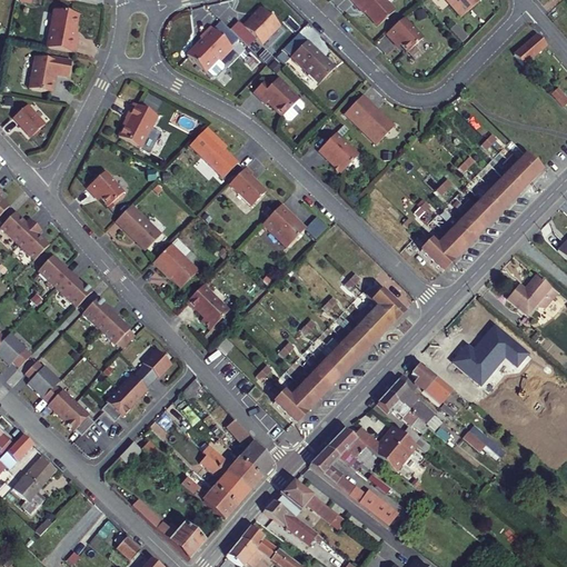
[(349,0),(360,12),(361,11),(377,28),(395,12),(387,3),(390,0),(349,0)]
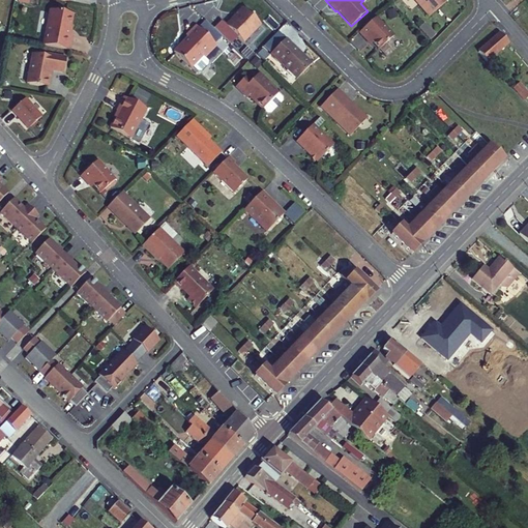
[(413,0),(428,16),(445,0),(413,0)]
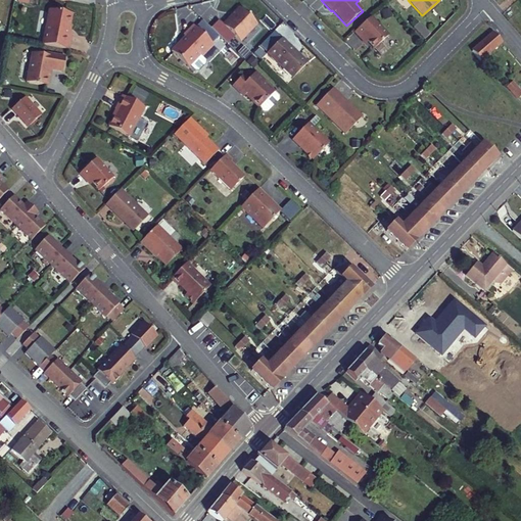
[(235,35),(240,40),(248,32),(247,31),(256,21),(240,6),(230,17),(229,16),(223,22),(219,18),(210,27),(227,43),(235,35)]
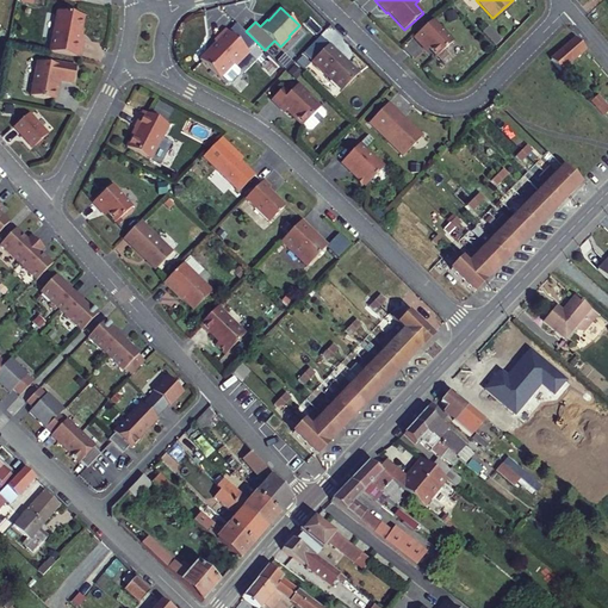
[(57,11),(49,51),(79,59),(84,41),(79,39),(84,17),(57,11)]
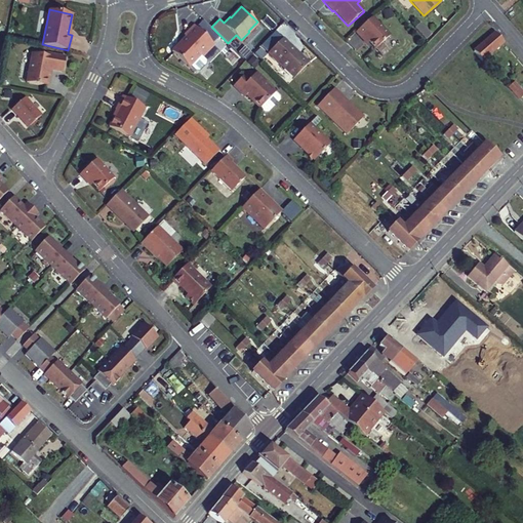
[(390,36),(372,16),(355,32),(361,38),(363,36),(368,42),(374,49),(390,36)]
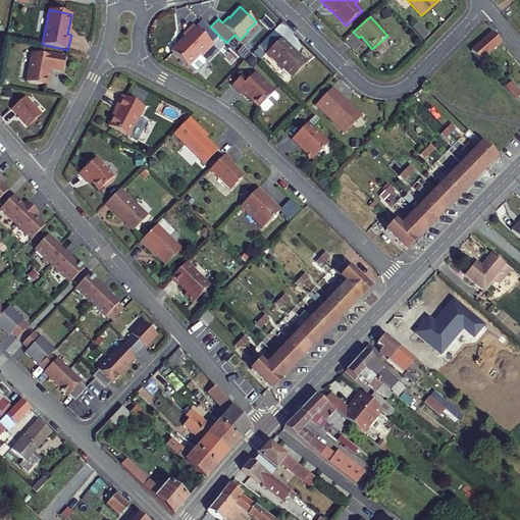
[(201,55),(213,43),(193,23),(183,34),(186,37),(180,42),(178,42),(170,49),(188,65),(189,64),(194,69),(198,69),(205,62),(205,58),(201,55)]
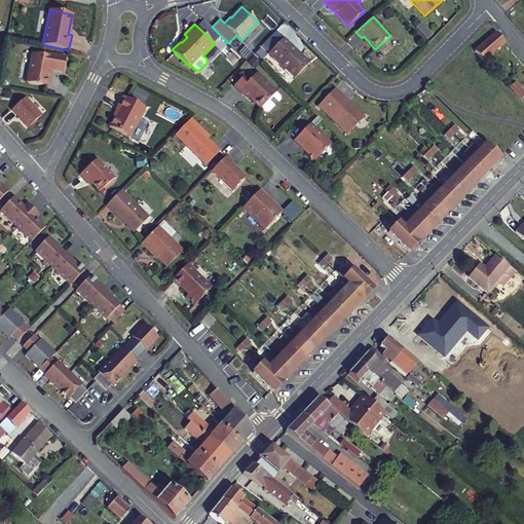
[(507,43),(497,34),(477,52),(486,62),(507,43)]
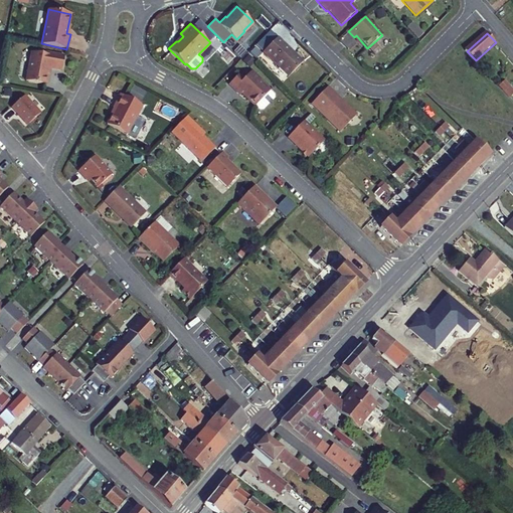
[(302,60),(276,35),(262,50),(287,74),(302,60)]
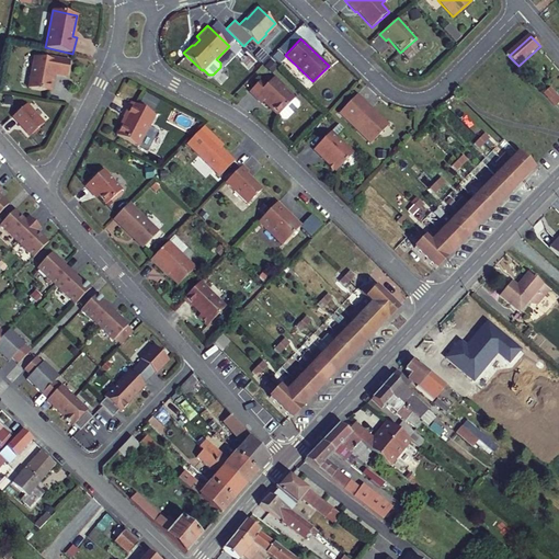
[(48,59),(33,56),(27,88),(48,92),(50,90),(52,84),(49,82),(50,80),(52,73),(55,73),(66,76),(69,61),(48,57),(48,59)]
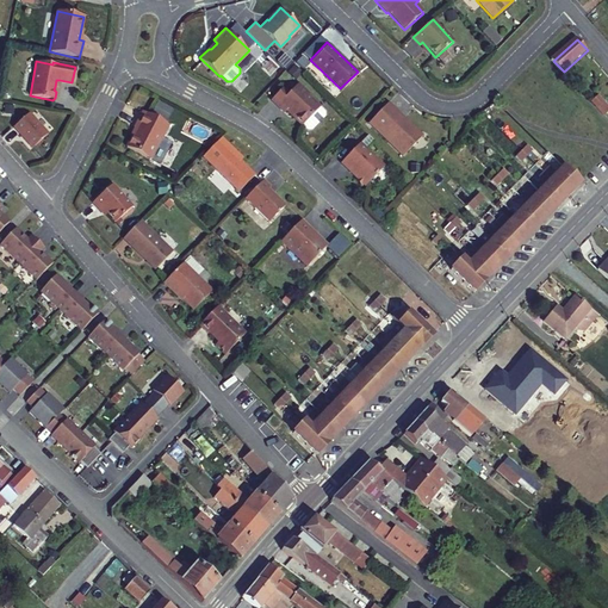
[(284,85),(272,97),(285,110),(287,107),(308,129),(312,129),(327,113),(327,110),(309,92),(310,91),(299,81),(290,91),(284,85)]
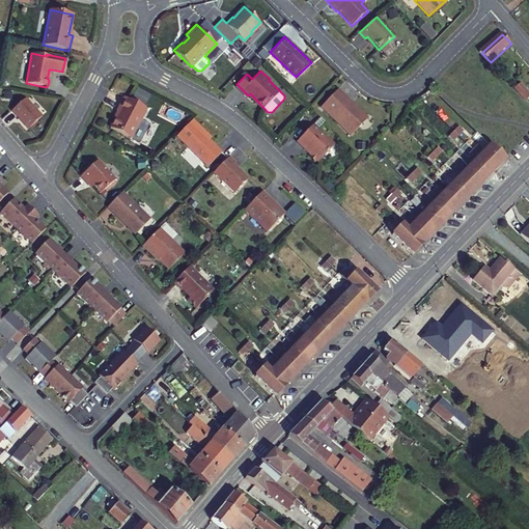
[(528,96),(513,80),(507,85),(522,102),(528,96)]
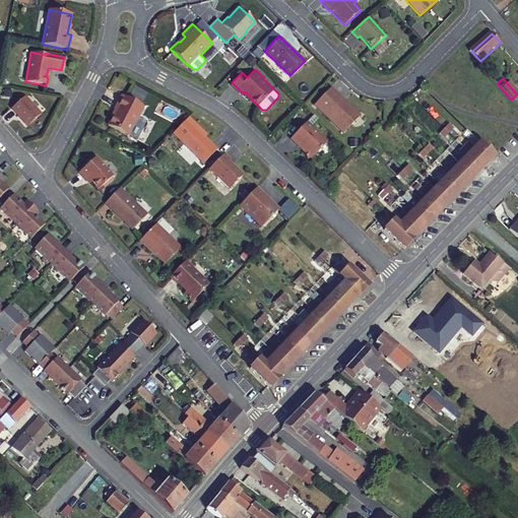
[(313,104),(342,132),(359,115),(339,96),(340,96),(330,86),(313,104)]
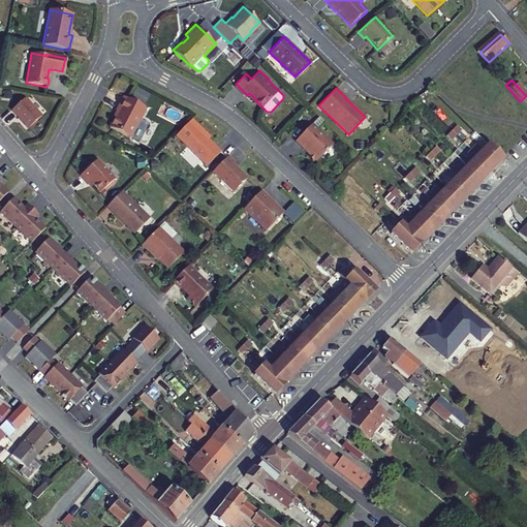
[(112,124),(132,134),(148,105),(125,93),(118,107),(120,109),(112,124)]
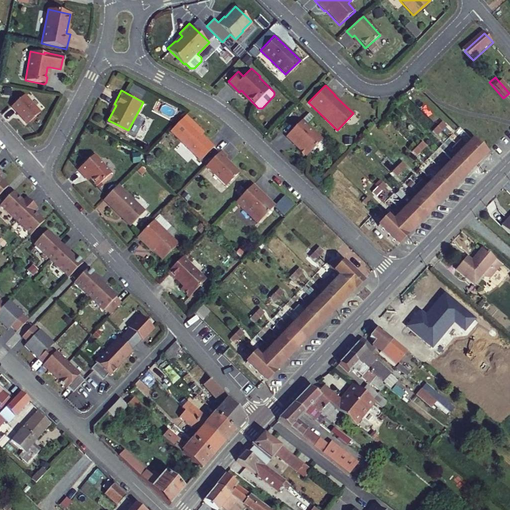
[(23,95),(10,106),(26,124),(39,112),(25,95),(23,95)]
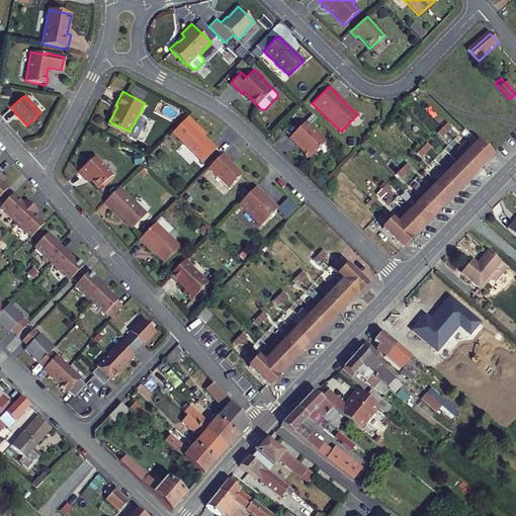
[(200,131),(202,129),(188,114),(173,131),(203,160),(217,147),(200,131)]
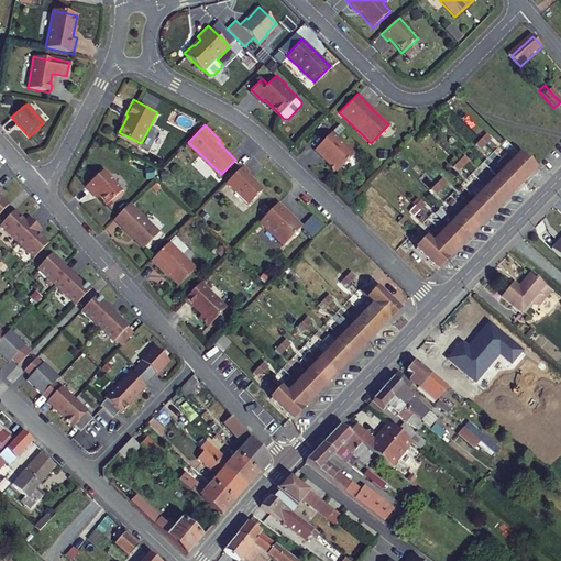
[(354,152),(331,130),(315,146),(330,161),(328,163),(334,168),(336,167),(338,168),(354,152)]
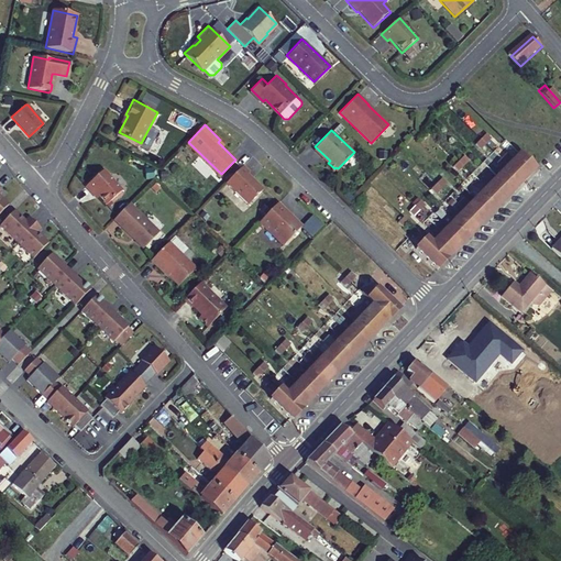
[(486,134),(482,140),(486,144),(492,139),(486,134)]
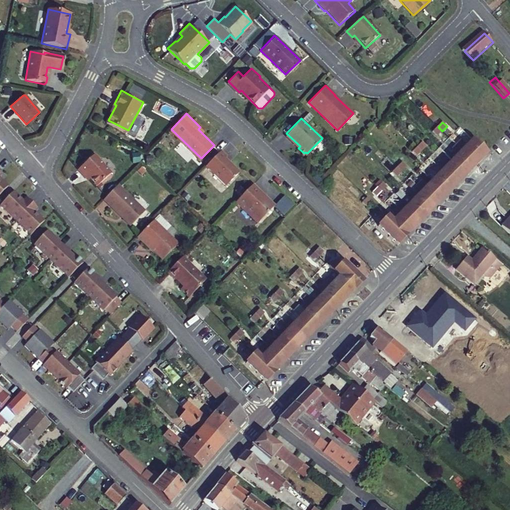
[(438,127),(433,131),(438,136),(442,131),(438,127)]
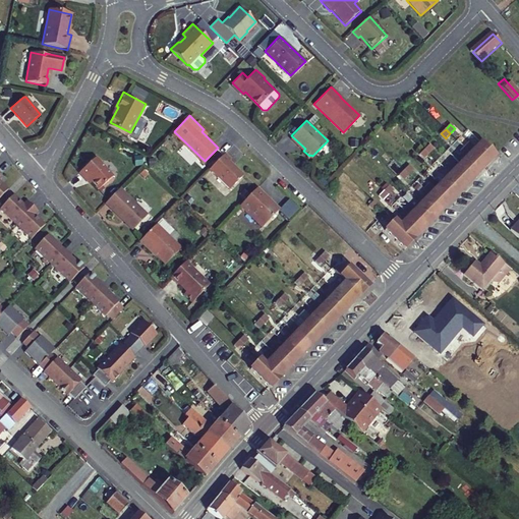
[(494,157),(480,143),(475,149),(469,142),(465,148),(484,167),(494,157)]
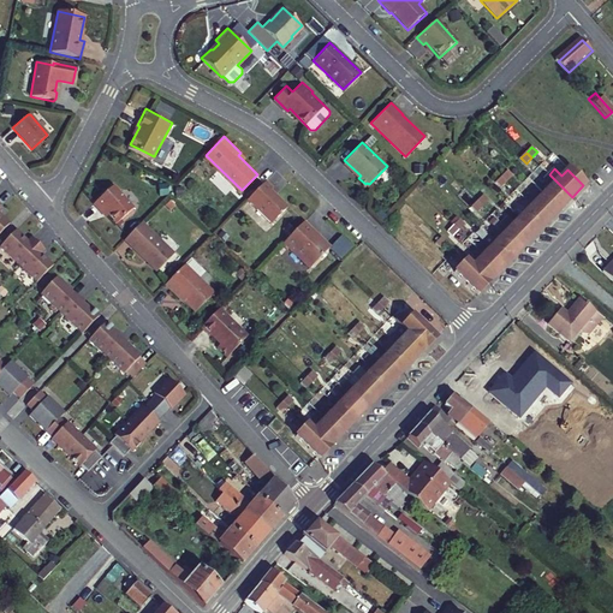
[(509,170),(504,176),(509,182),(515,176),(509,170)]
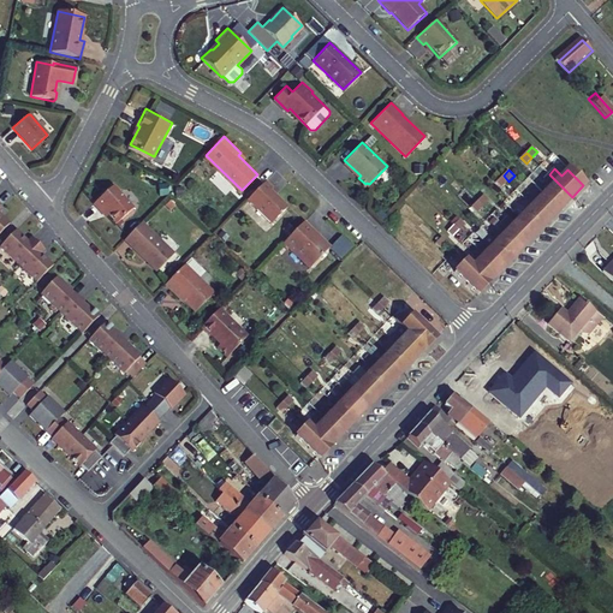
[(572,197),(549,174),(543,180),(551,188),(545,194),(560,209),(572,197)]
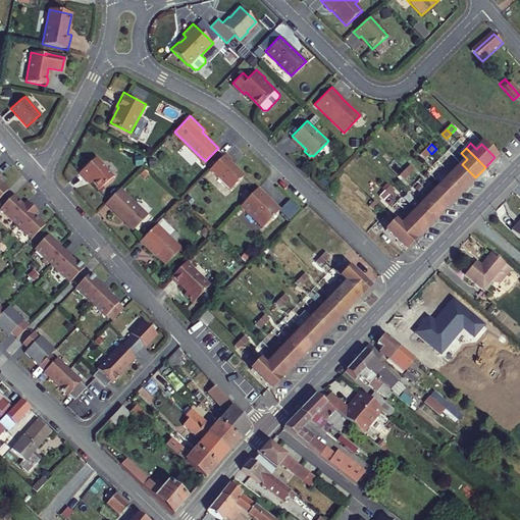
[(427,149),(422,154),(427,158),(431,154),(427,149)]
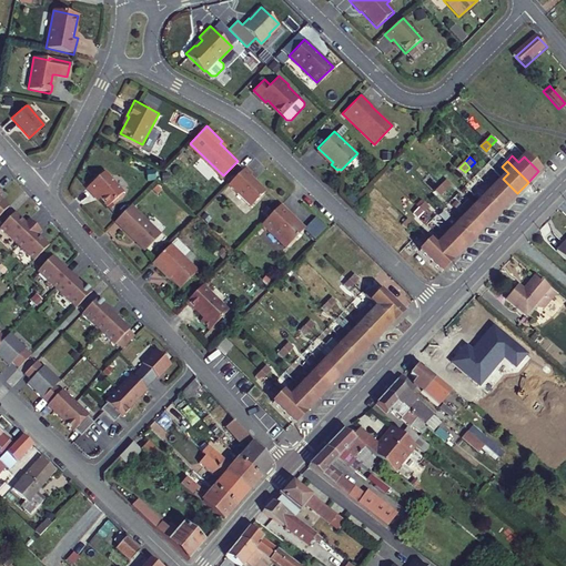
[(254,173),(248,167),(231,184),(253,205),(268,191),(252,175),(254,173)]
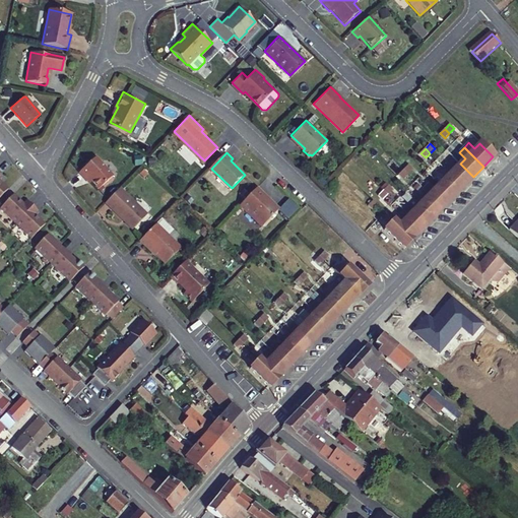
[(113,173),(94,155),(79,171),(85,177),(87,175),(100,187),(113,173)]
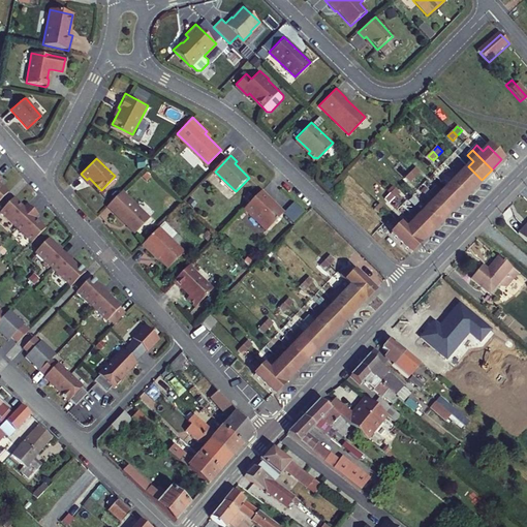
[(482,180),(468,166),(464,171),(458,165),(453,171),(472,189),(482,180)]
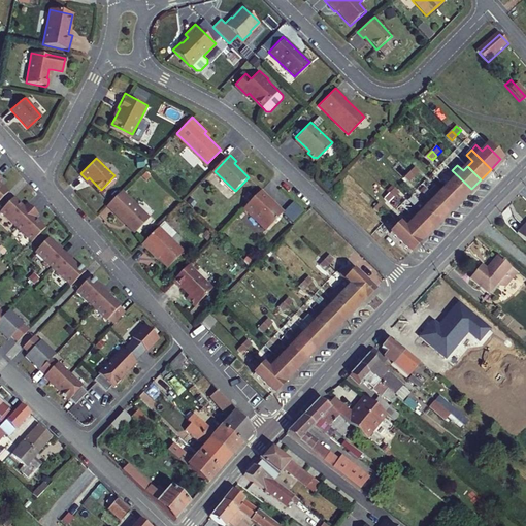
[(416,167),(412,172),(417,176),(421,172),(416,167)]
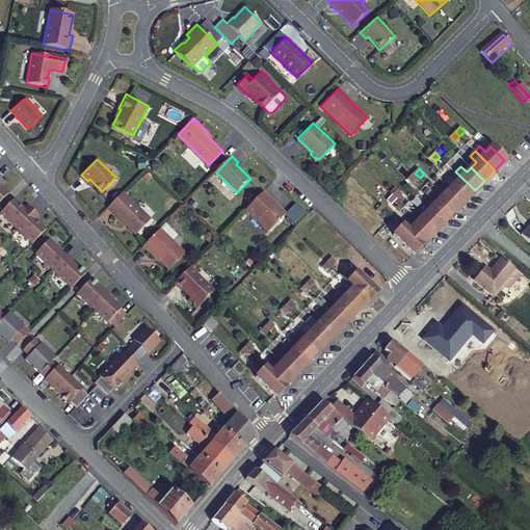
[(0,201),(11,189),(4,183),(8,179),(0,170),(0,201)]
